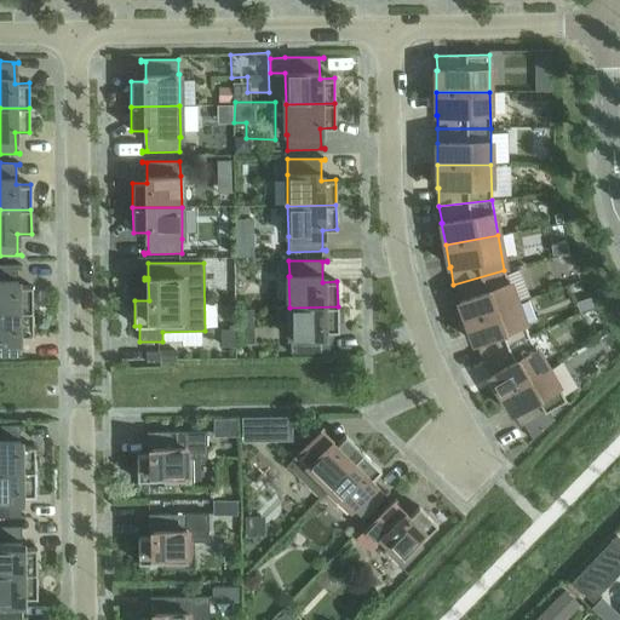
[(22,265),(0,265),(0,311),(33,311),(32,286),(17,287),(17,267),(22,267),(22,265)]
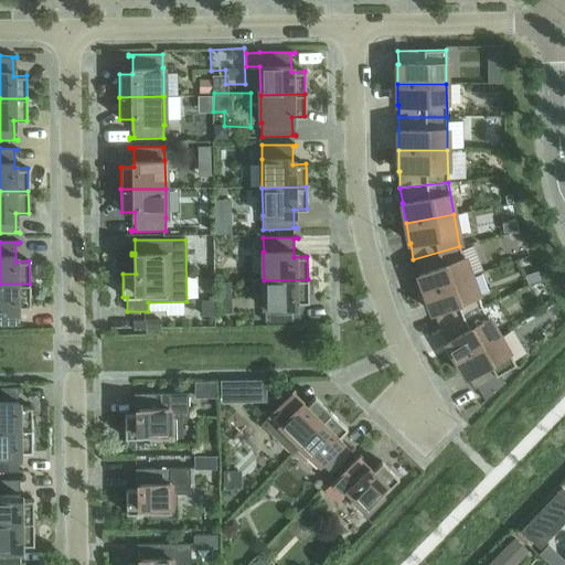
[(471,277),(459,246),(413,259),(418,274),(418,275),(425,294),(471,277)]
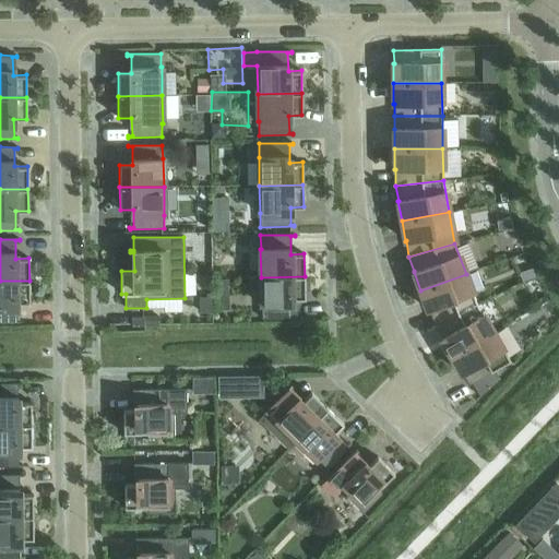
[(466,274),(420,290),(428,310),(428,309),(433,324),(477,305),(466,274)]
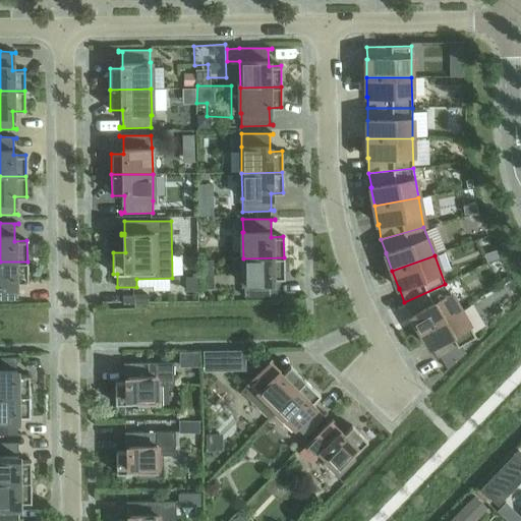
[(284,278),(284,257),(243,258),(243,284),(244,297),(276,296),(276,295),(272,295),(272,279),(284,278)]
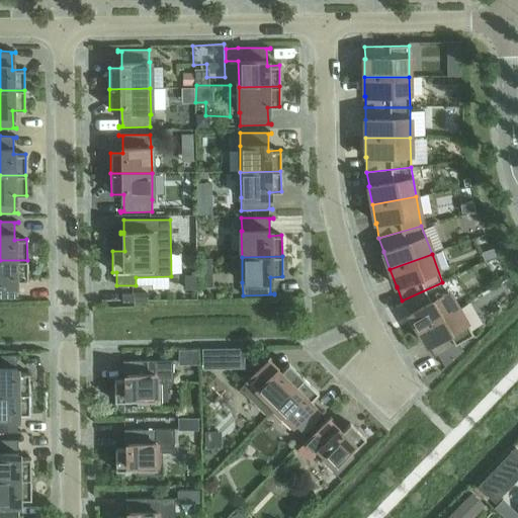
[(27,260),(0,260),(0,298),(19,298),(19,297),(15,297),(15,280),(27,280),(27,260)]
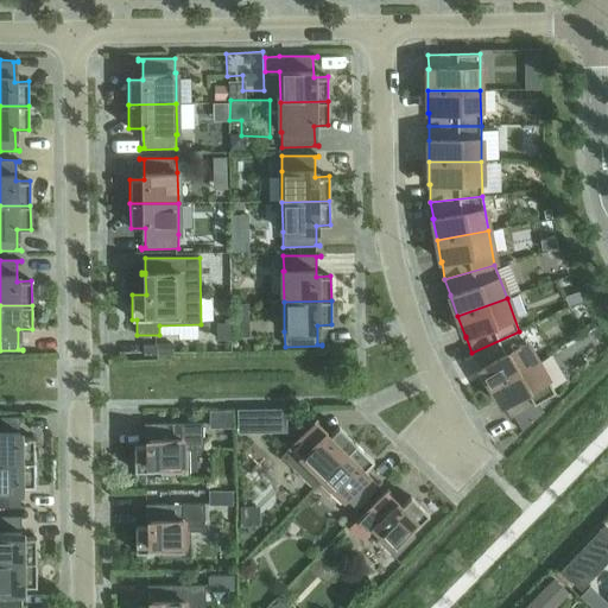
[(537,361),(519,331),(472,353),(481,368),(480,368),(491,387),(537,361)]
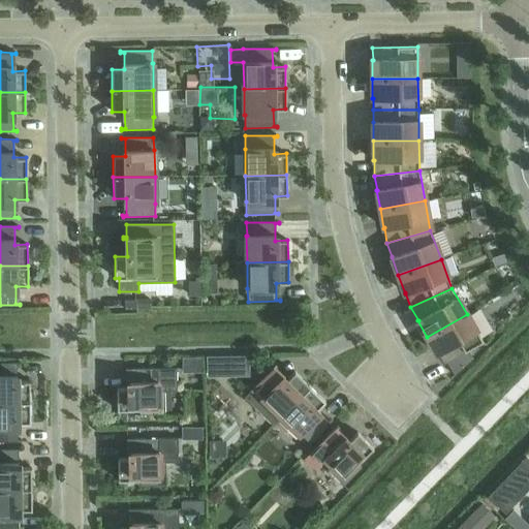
[(483,342),(467,314),(427,337),(437,353),(443,364),(483,342)]
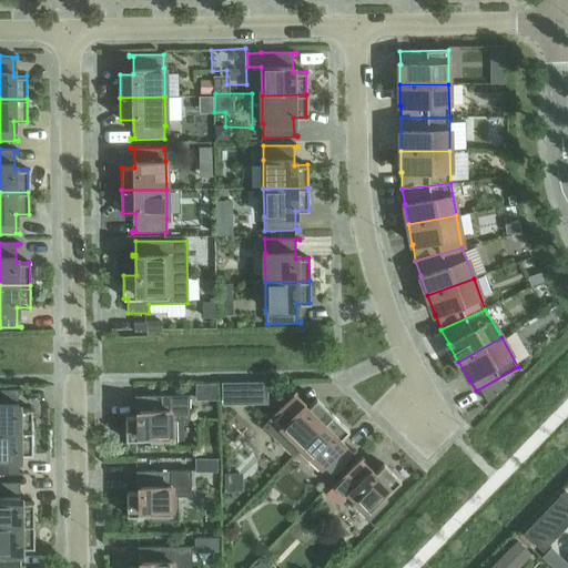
[(222,382),(223,399),(244,399),(244,382),(222,382)]
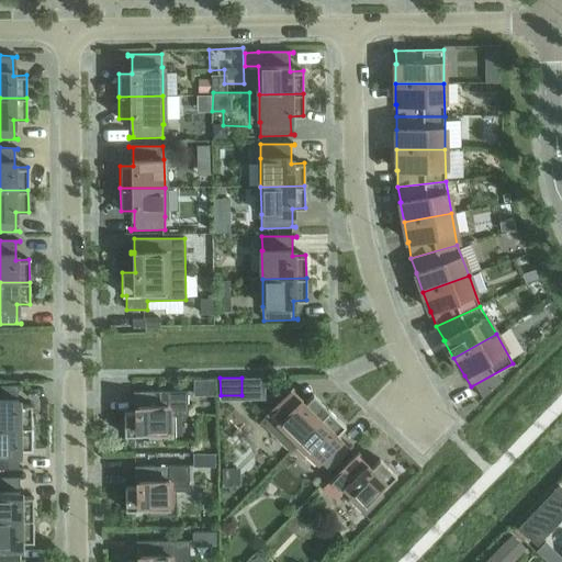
[(0,427),(32,427),(31,404),(18,405),(18,386),(22,386),(22,385),(0,385),(0,427)]
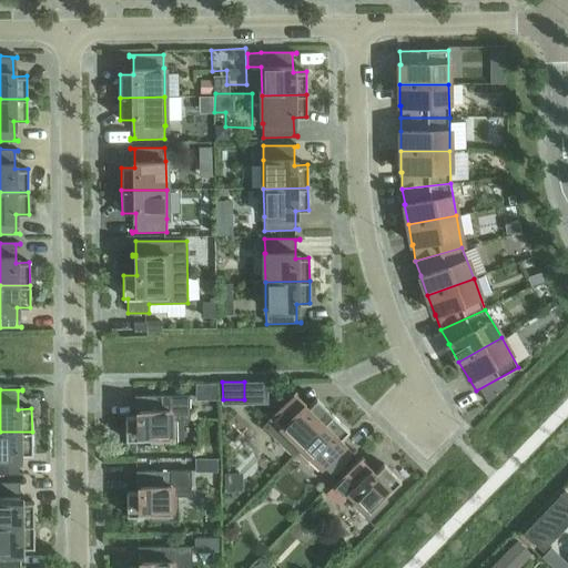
[(295,392),(272,417),(262,427),(292,456),(302,447),(333,415),(316,398),(306,408),(294,396),(296,393),(295,392)]
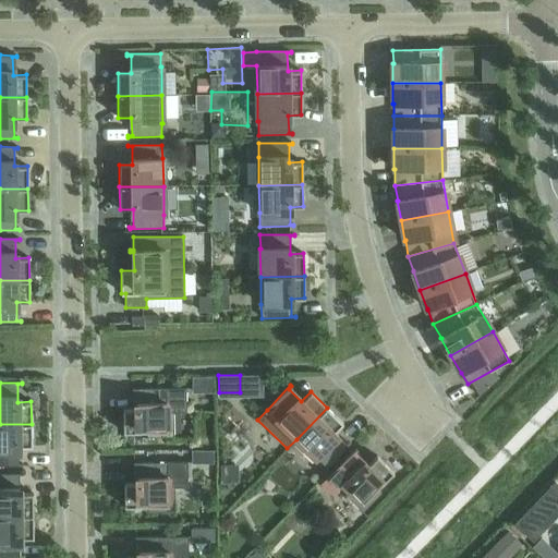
[(186,388),(166,388),(132,389),(132,390),(135,390),(136,409),(123,409),(123,433),(146,432),(147,437),(173,437),(173,413),(186,413),(186,388)]
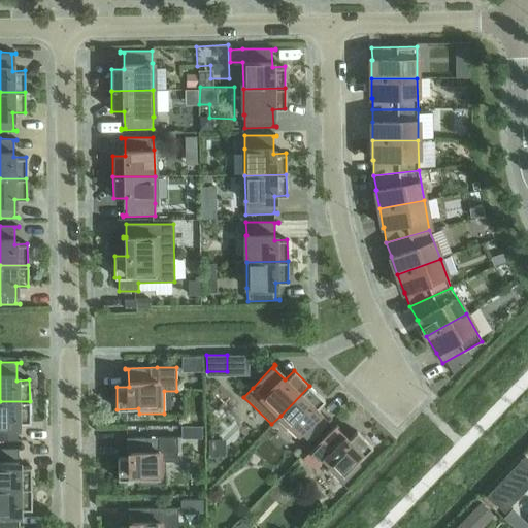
[(309,386),(281,416),(299,434),(300,433),(308,442),(331,419),(330,419),(328,421),(316,409),(324,400),(309,386)]
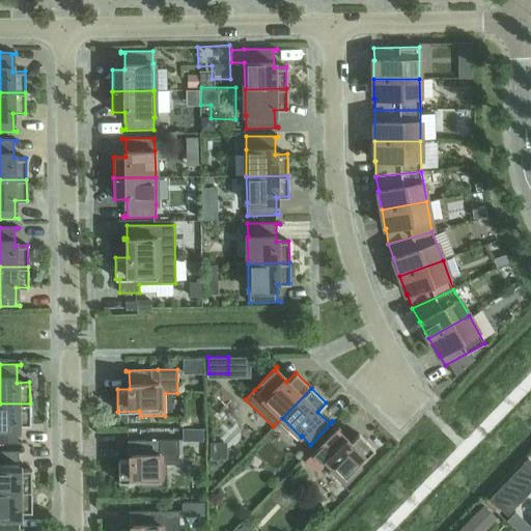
[(30,403),(0,403),(0,443),(22,443),(22,442),(18,442),(18,424),(30,424),(30,403)]
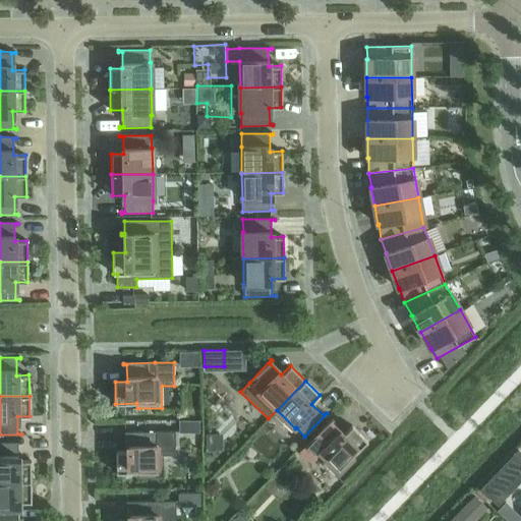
[(355,460),(352,456),(367,441),(351,425),(343,435),(331,422),(333,419),(332,418),(301,451),(311,460),(320,452),(326,457),(322,462),(338,477),(355,460)]
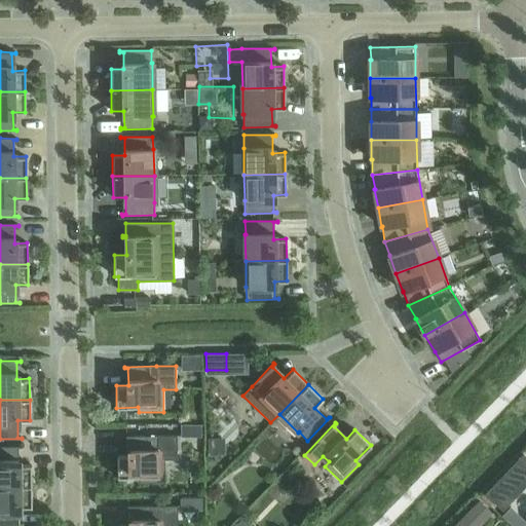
[(164,482),(164,459),(176,459),(176,436),(125,437),(125,438),(128,438),(129,455),(117,455),(117,478),(140,477),(140,482),(164,482)]
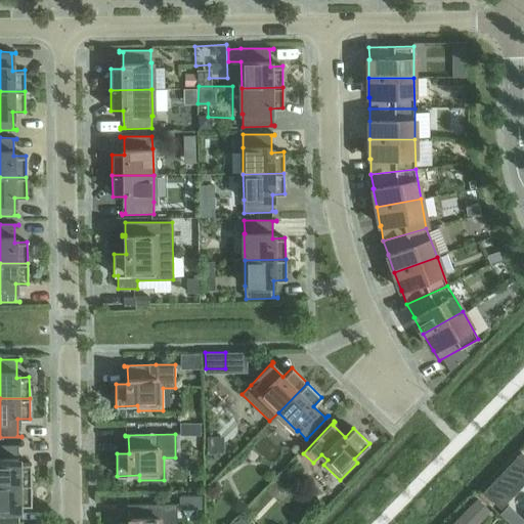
[(0,484),(31,484),(31,463),(18,463),(17,446),(22,446),(22,445),(0,445),(0,484)]
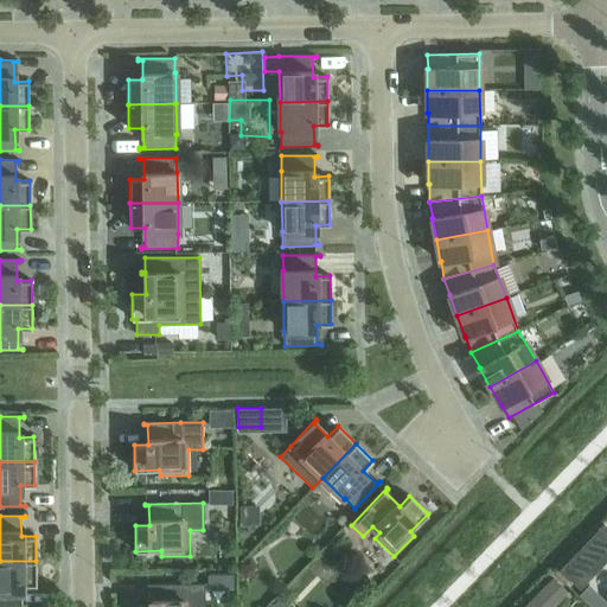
[(560,572),(576,588),(606,556),(606,531),(604,528),(560,572)]
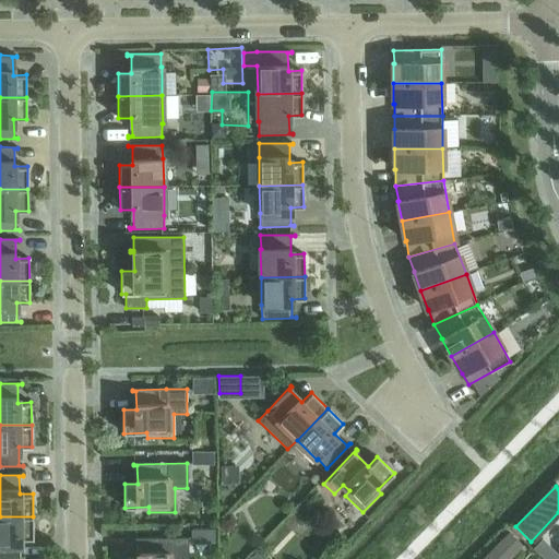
[(33,516),(0,516),(0,558),(24,558),(24,557),(20,557),(20,538),(33,538),(33,516)]
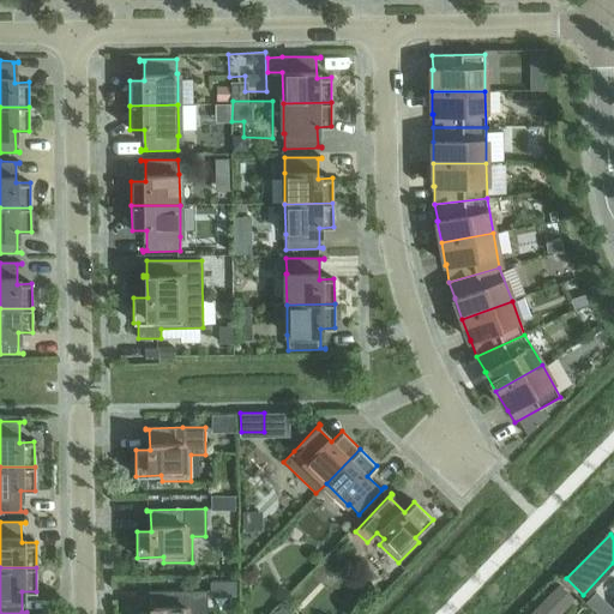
[(211,591),(233,593),(234,579),(212,578),(211,591)]
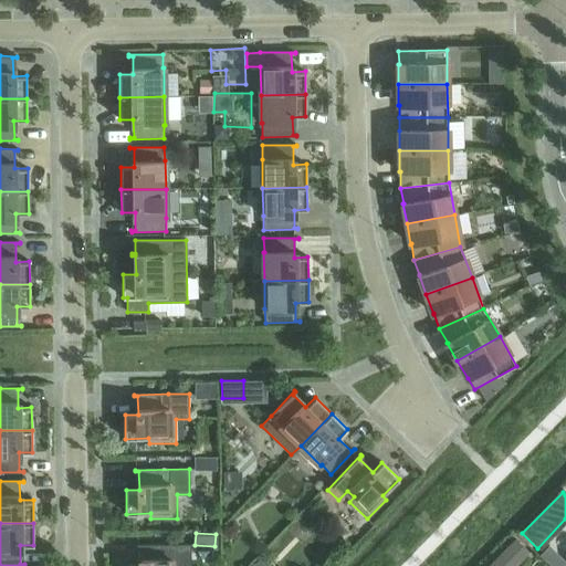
[(510,535),(502,546),(515,555),(522,543),(510,535)]
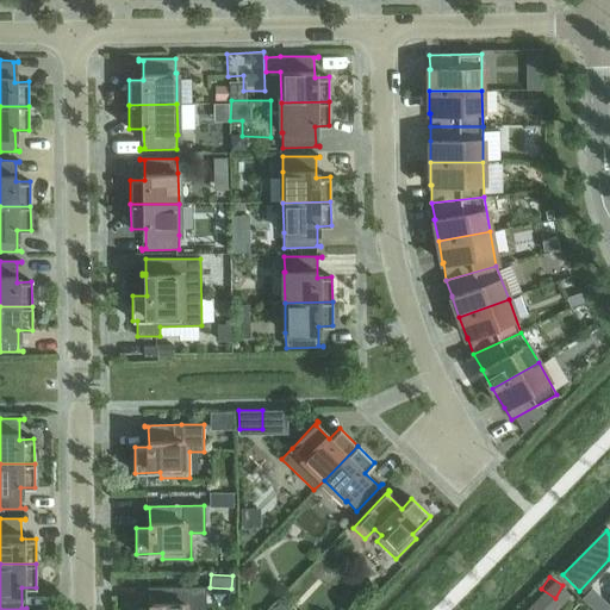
[(184,609),(185,602),(184,602),(184,586),(147,587),(147,589),(151,589),(151,609),(137,609),(136,609),(184,609)]
